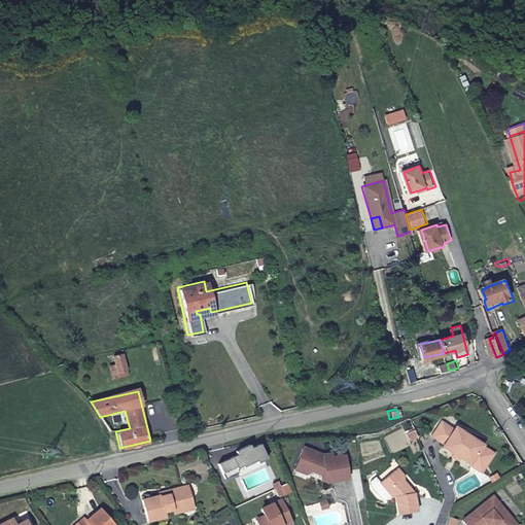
[(453,453),(460,457),(483,470),(485,466),(494,451),(484,445),(485,444),(454,425),(452,428),(441,421),(431,435),(444,444),(443,447),(453,453)]
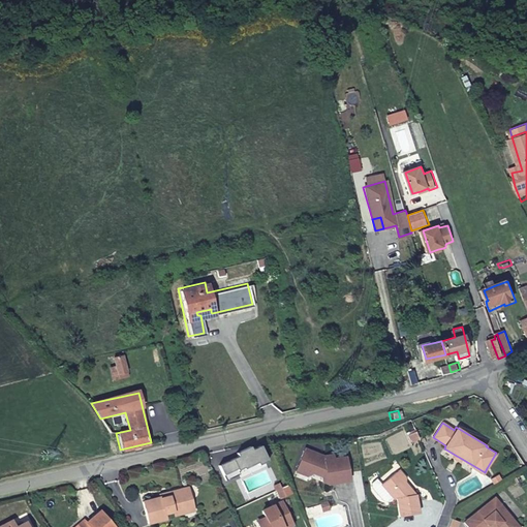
[(421,440),(417,432),(412,435),(415,442),(421,440)]
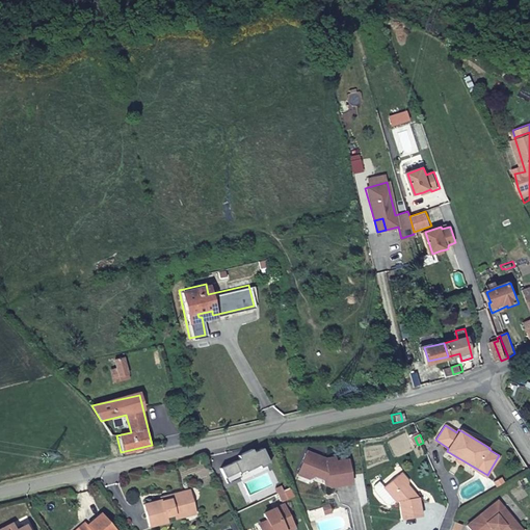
[(308,448),(299,466),(316,472),(317,470),(322,473),(323,480),(330,478),(330,482),(352,479),(348,454),(336,456),(336,452),(325,454),(308,447),(308,448)]
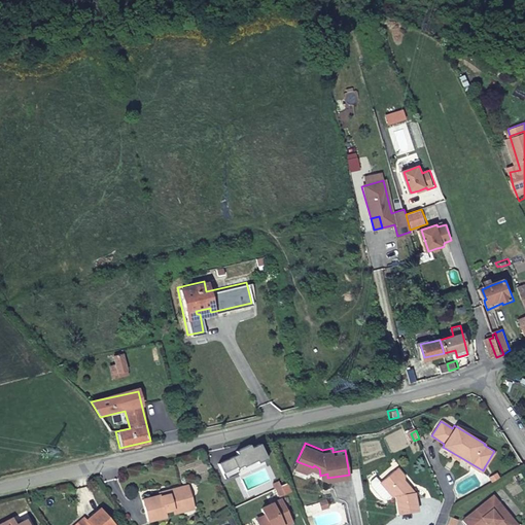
[(220,463),(226,478),(241,471),(239,468),(244,466),(245,467),(258,461),(259,464),(269,459),(263,445),(253,448),(251,445),(238,451),(239,454),(220,463)]
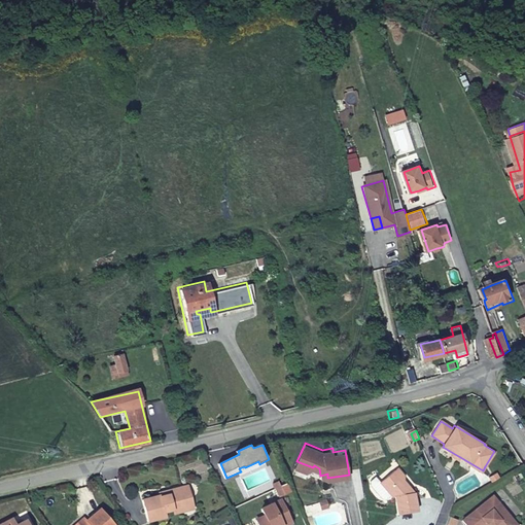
[(313,467),(296,461),(294,466),(307,471),(313,467)]
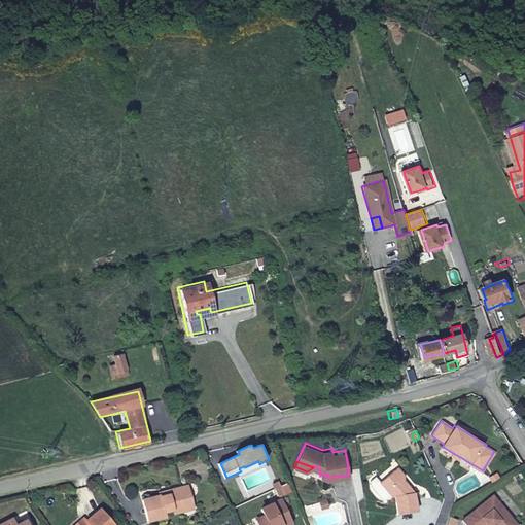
[(394,465),(404,477),(405,470),(397,462),(394,465)]
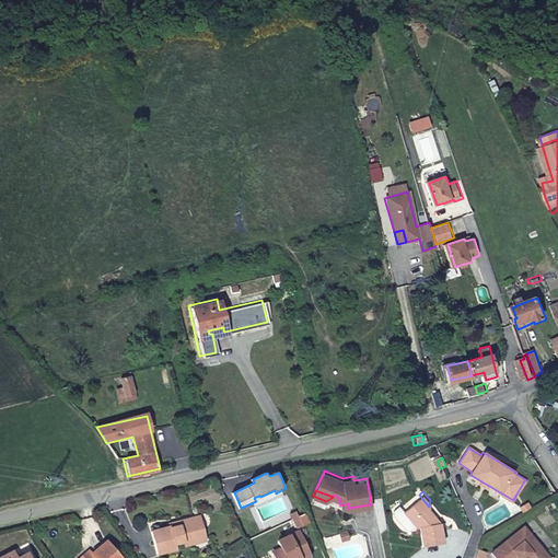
[(430,513),(429,507),(419,495),(403,508),(398,501),(393,506),(393,509),(394,512),(403,523),(406,525),(409,525),(415,521),(416,522),(421,522),(425,541),(444,537),(441,518),(437,518),(436,512),(430,513)]
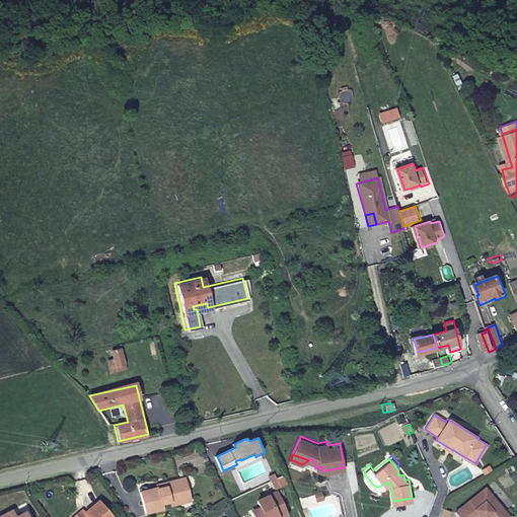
[(277,471),(272,473),(278,488),(283,486),(277,471)]
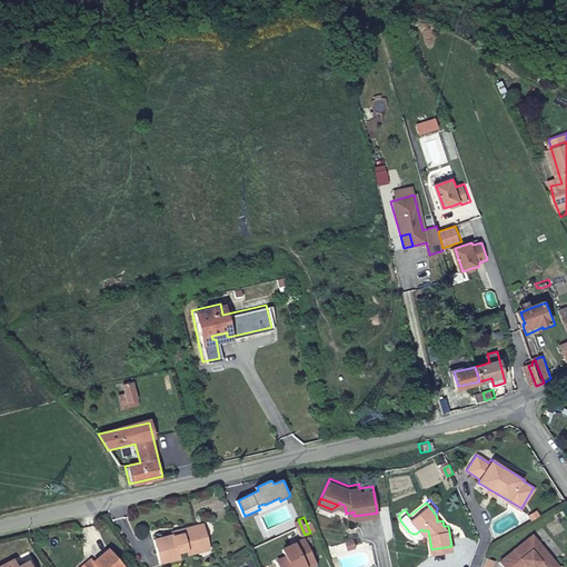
[(188,548),(210,543),(205,521),(182,527),(183,531),(172,535),(172,533),(155,537),(161,560),(180,556),(179,550),(188,548)]
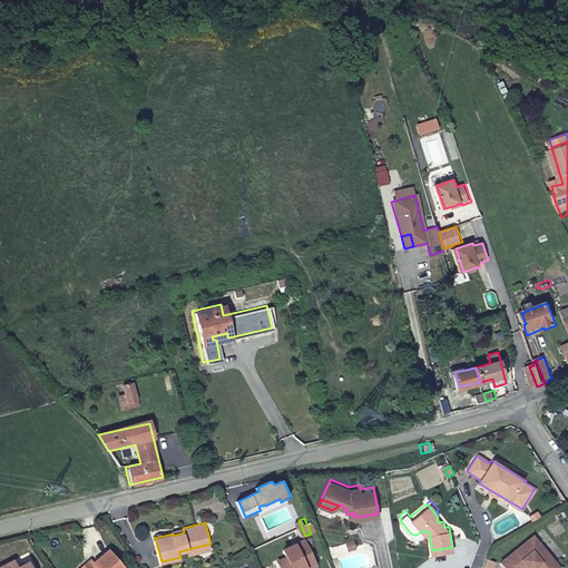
[(560,567),(537,535),(502,560),(507,567),(526,567),(527,567),(537,567),(536,567),(560,567)]
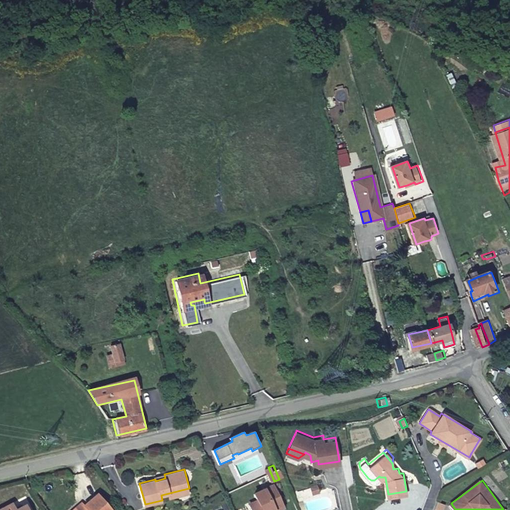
[(317,482),(311,483),(313,491),(319,489),(317,482)]
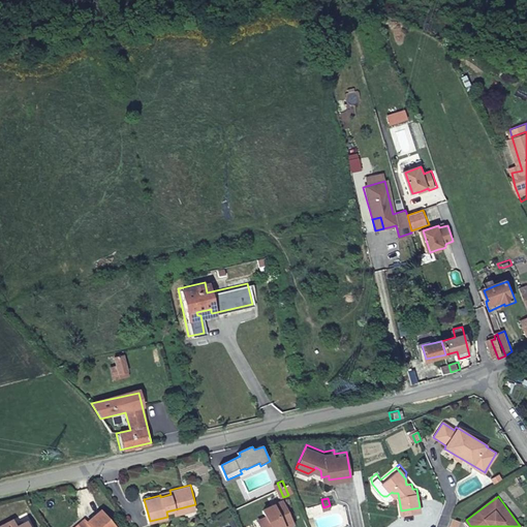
[(285,526),(296,522),(284,500),(266,509),(269,517),(260,521),(264,526),(285,526)]
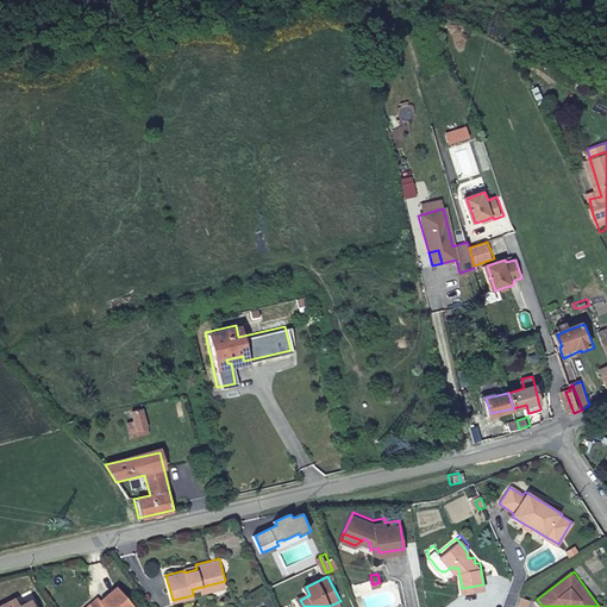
[(226,587),(225,581),(201,587),(202,593),(226,587)]
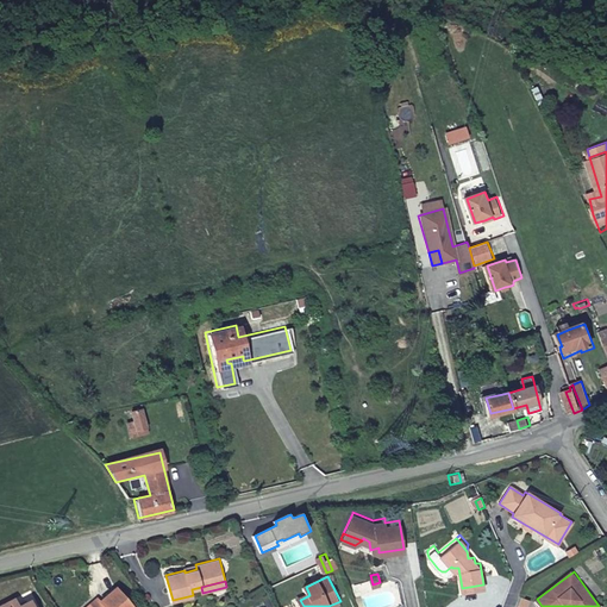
[(105,604),(100,606),(136,606),(118,584),(101,599),(105,604)]
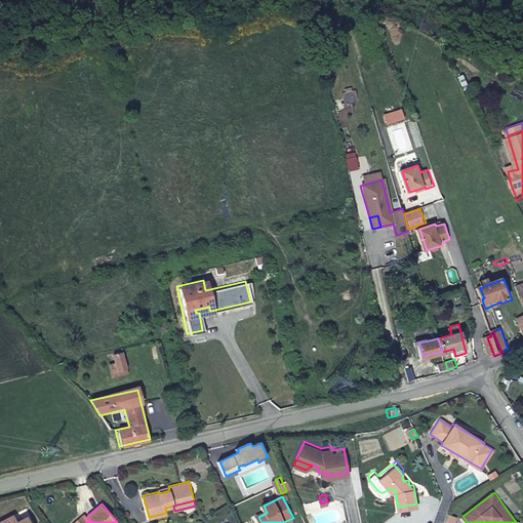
[(453,522),(456,515),(449,512),(444,522),(453,522)]
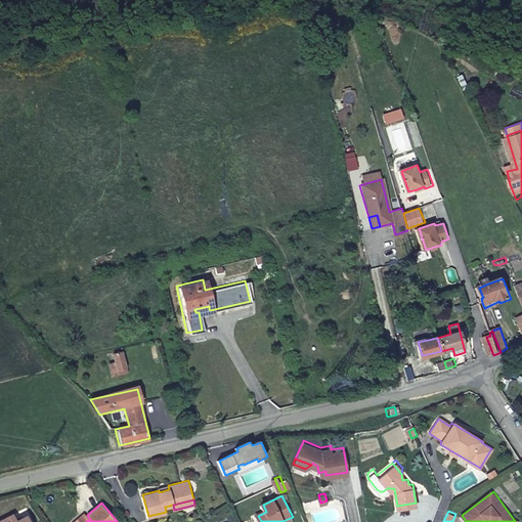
[(0,521),(28,521),(25,515),(15,520),(12,513),(0,519),(0,521)]
